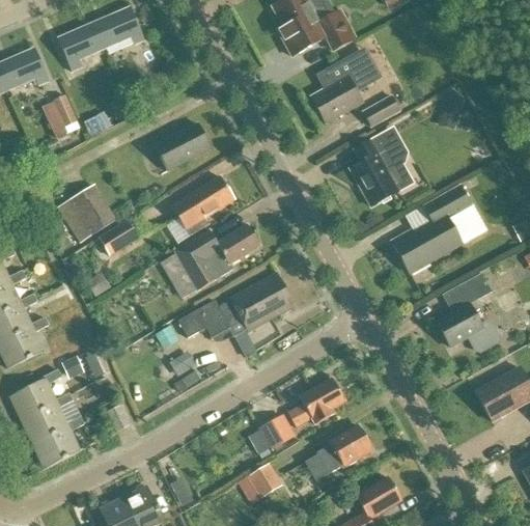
[(283,26),(278,29),(293,55),(327,37),(333,50),(356,37),(340,9),(318,21),(307,0),(281,0),(273,5),(283,26)]
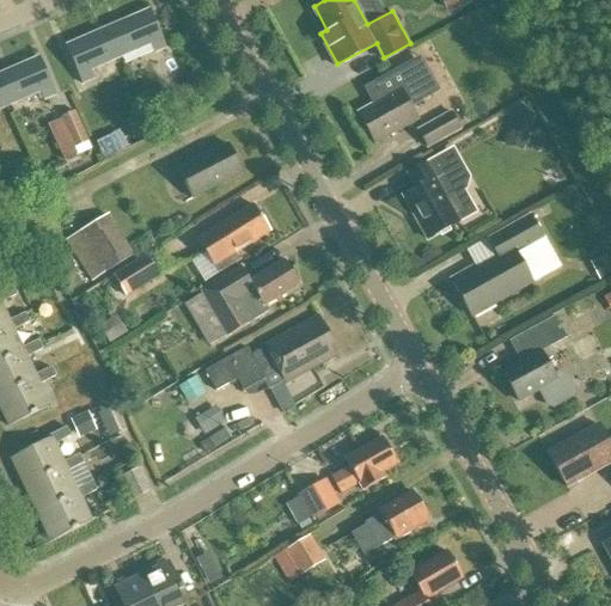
[(151,7),(109,25),(121,55),(151,42),(154,50),(166,44),(151,7)]
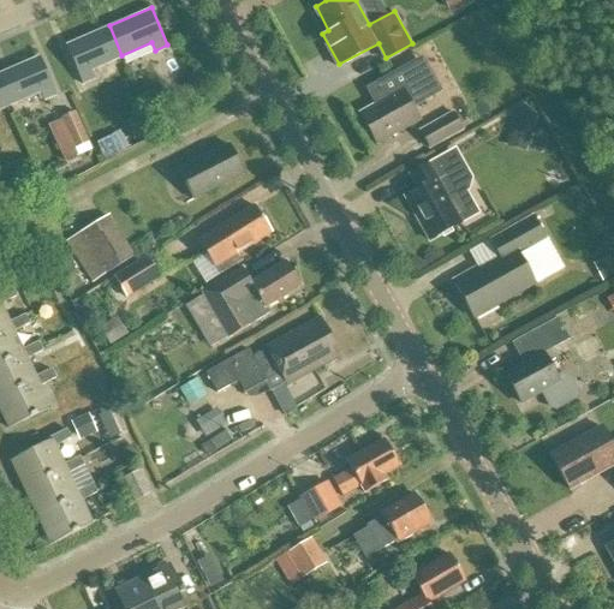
[(109,25),(67,43),(83,81),(95,76),(91,67),(121,55),(109,25)]
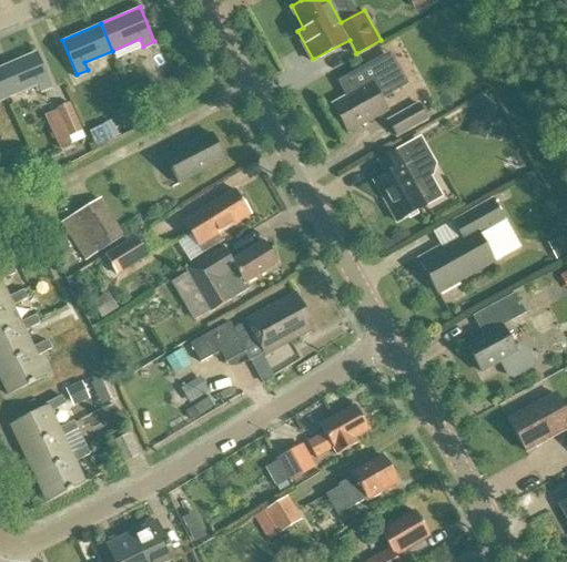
[(382,96),(388,93),(408,82),(391,50),(337,79),(346,94),(333,102),(348,131),(388,109),(382,96)]
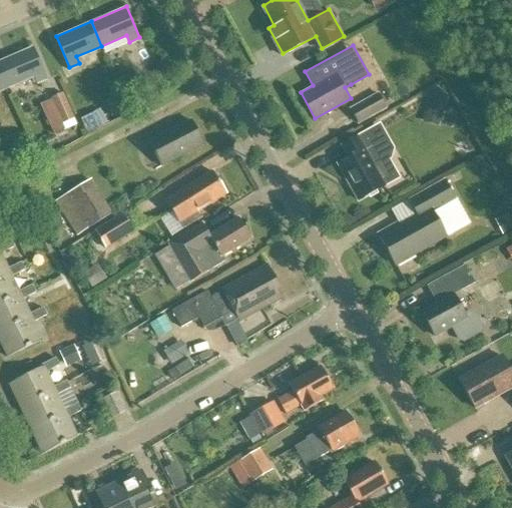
[(34,46),(0,60),(0,64),(9,85),(34,75),(37,81),(47,77),(34,46)]
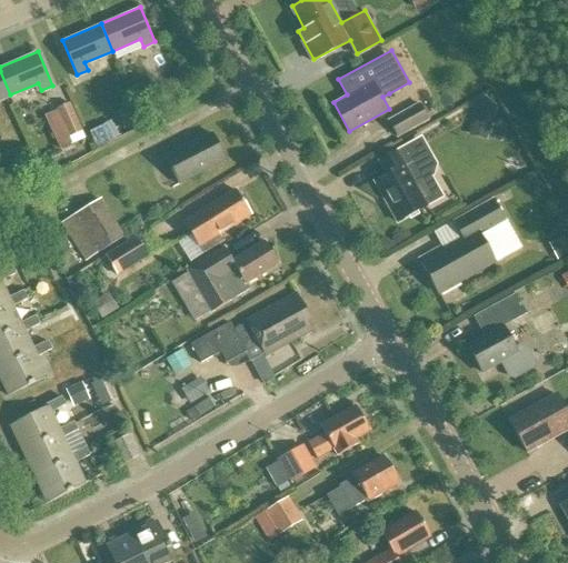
[(0,71),(0,99),(10,94),(0,71)]
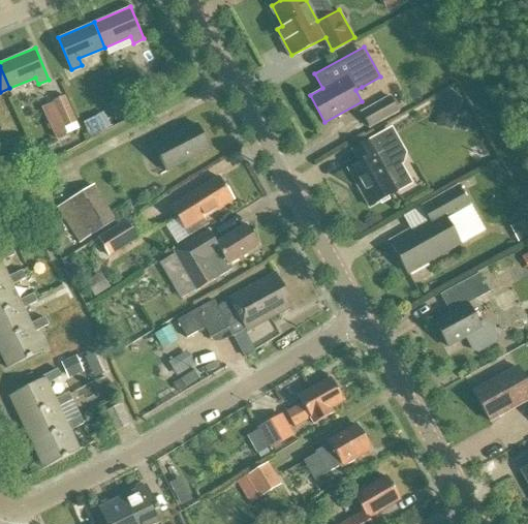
[(457,117),(462,96),(447,92),(441,112),(457,117)]
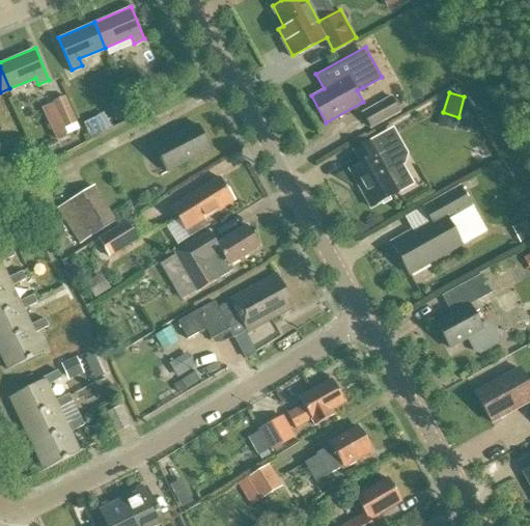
[(77,120),(64,93),(53,100),(64,126),(77,120)]
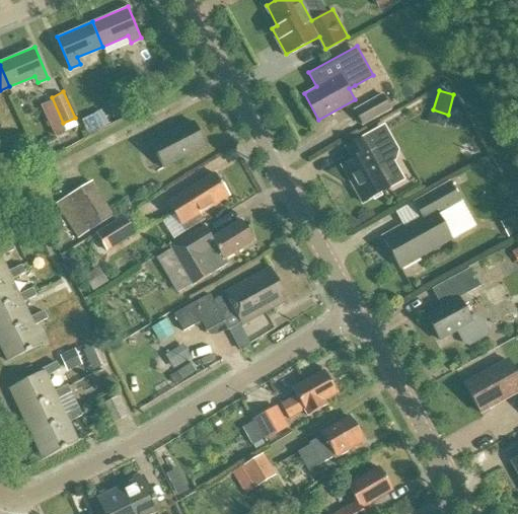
[(393,107),(385,93),(355,109),(363,125),(393,107)]
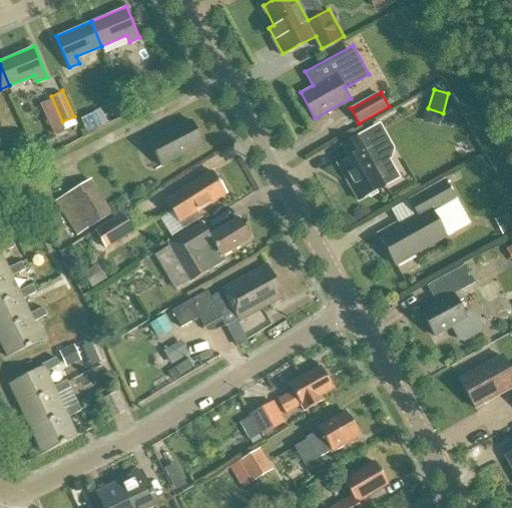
[(191,118),(149,139),(162,164),(203,143),(191,118)]
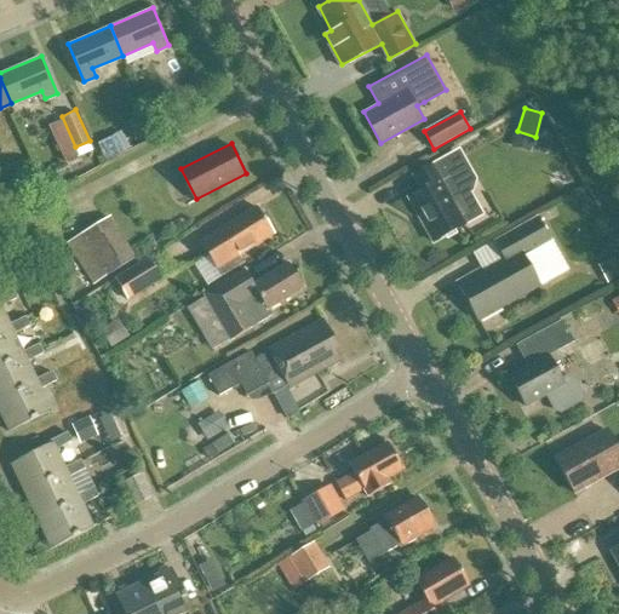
[(423,188),(410,196),(434,240),(465,222),(447,189),(460,183),(446,156),(414,173),(423,188)]
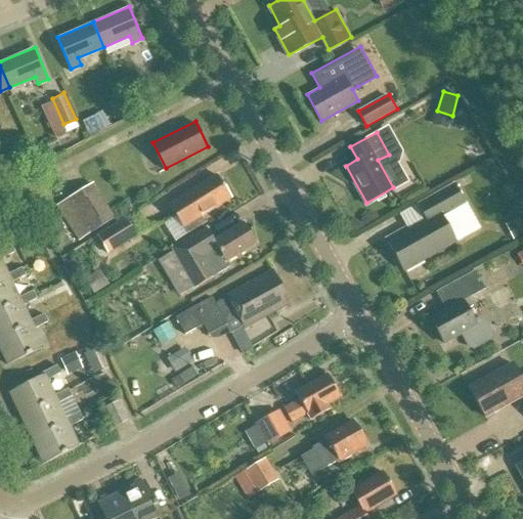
[(209,218),(205,212),(231,196),(217,173),(189,190),(171,202),(177,213),(188,230),(209,218)]
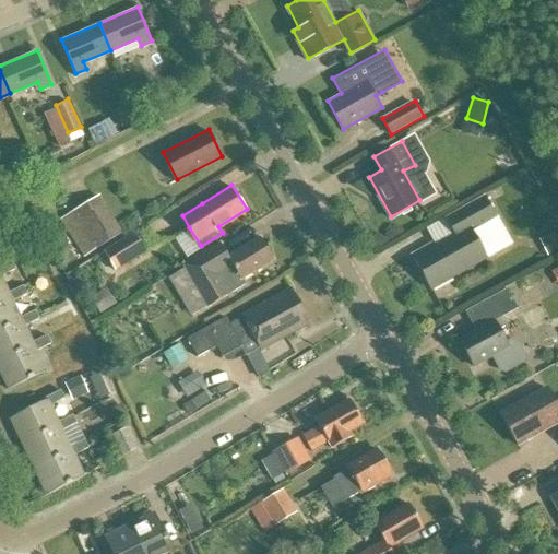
[(102,195),(62,220),(85,256),(125,231),(102,195)]
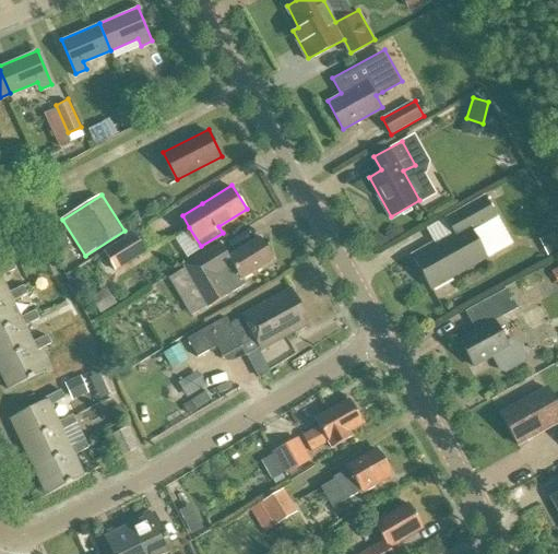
[(451,274),(453,277),(487,257),(472,230),(497,216),(485,195),(446,216),(454,232),(437,242),(436,239),(412,254),(430,286),(451,274)]
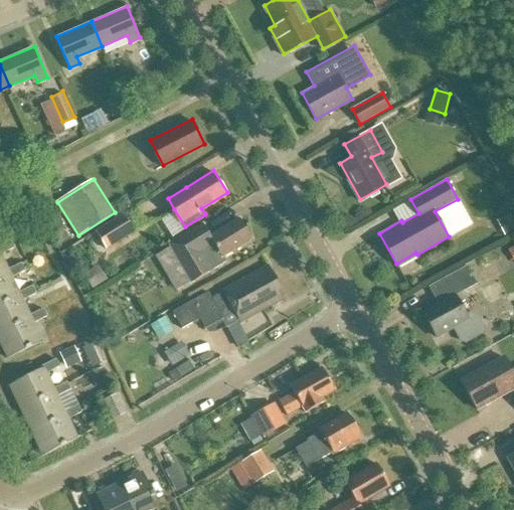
[(513,210),(511,211),(498,218),(505,233),(513,228),(513,210)]
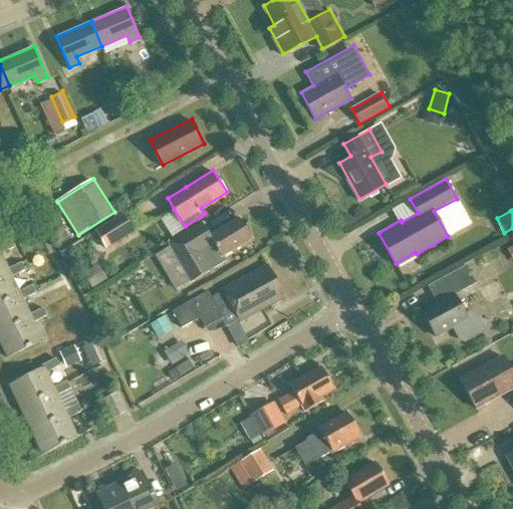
[(123,212),(95,230),(106,247),(135,230),(123,212)]
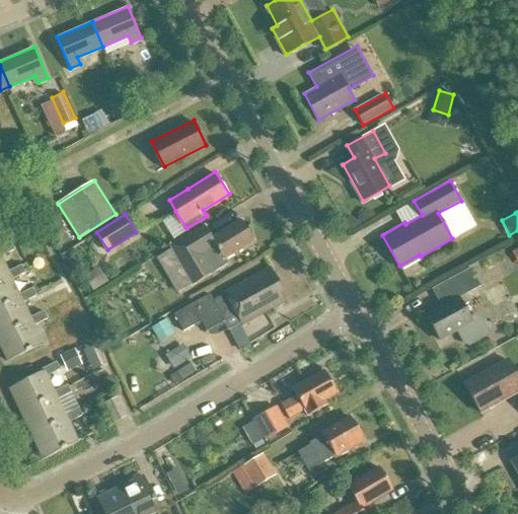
[(225,258),(236,250),(254,239),(242,219),(213,236),(205,224),(170,244),(194,283),(228,263),(225,258)]
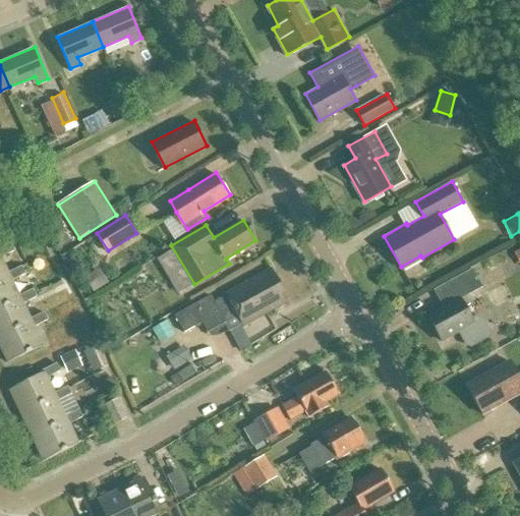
[(0,277),(9,273),(8,271),(1,255),(14,248),(11,241),(0,245),(0,277)]
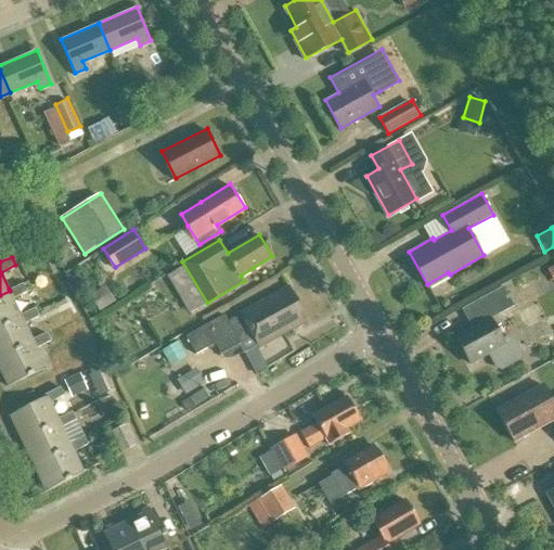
[(10,291),(0,295),(0,327),(22,316),(21,314),(13,297),(27,290),(24,282),(9,289),(10,291)]
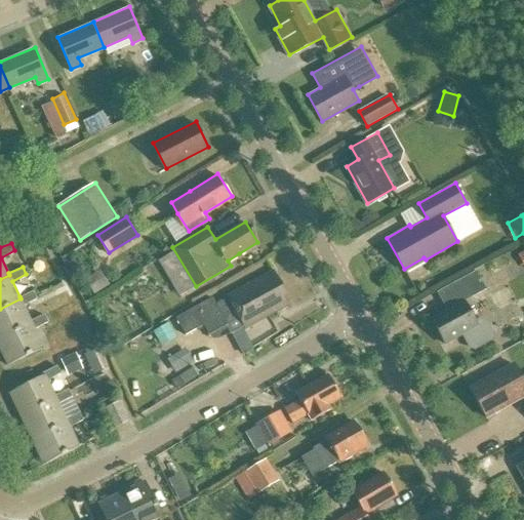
[(95,292),(110,283),(101,269),(86,277),(95,292)]
